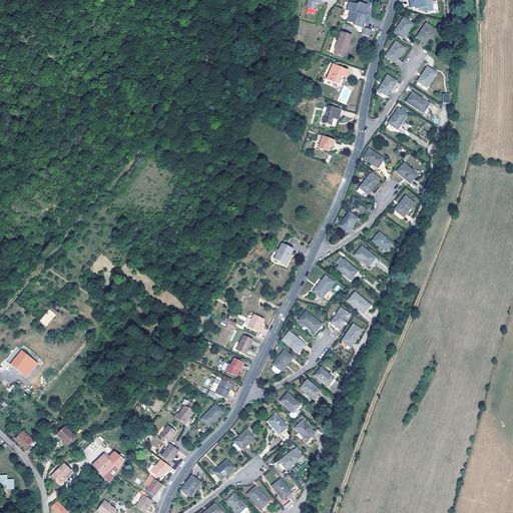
[(320,1),(320,0),(307,0),(307,2),(308,2),(306,7),(315,10),(318,8),(319,5),(318,3),(319,1),(320,1)]
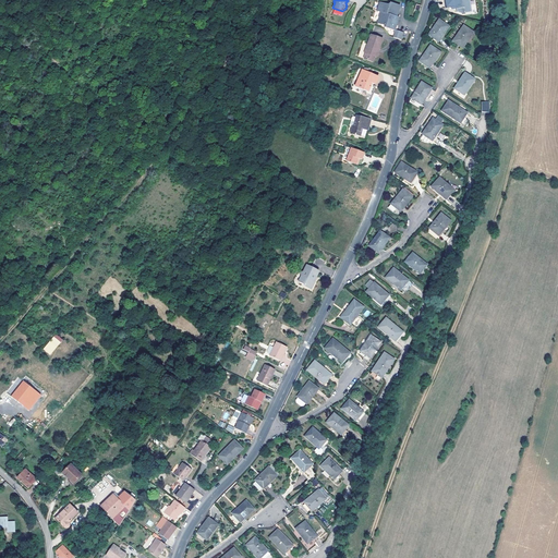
[(461,1),(460,1),(459,0),(444,0),(445,3),(445,4),(445,8),(452,7),(453,9),(462,8),(462,7),(461,1)]
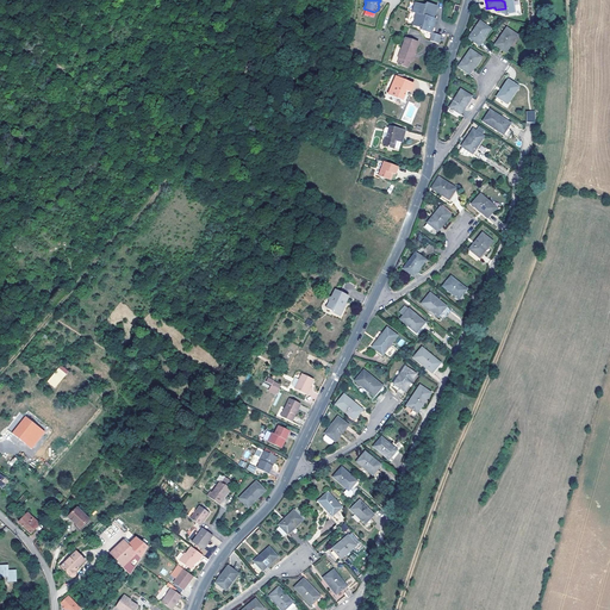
[(434,12),(436,6),(427,4),(424,6),(415,2),(412,12),(416,13),(412,25),(421,27),(419,30),(430,33),(433,25),(435,19),(433,19),(431,18),(434,12)]
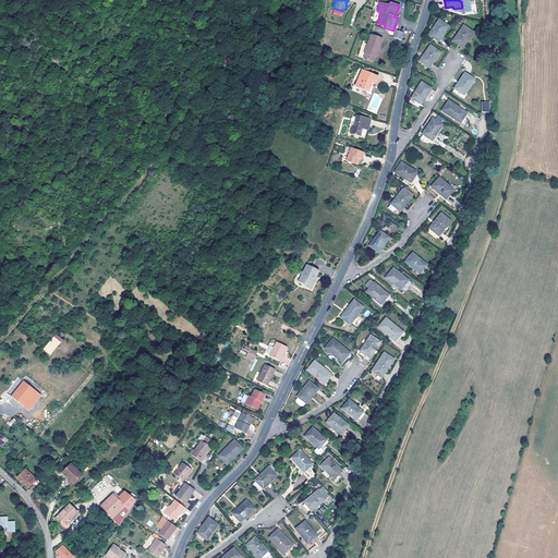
[(449,26),(439,20),(428,36),(438,43),(449,26)]
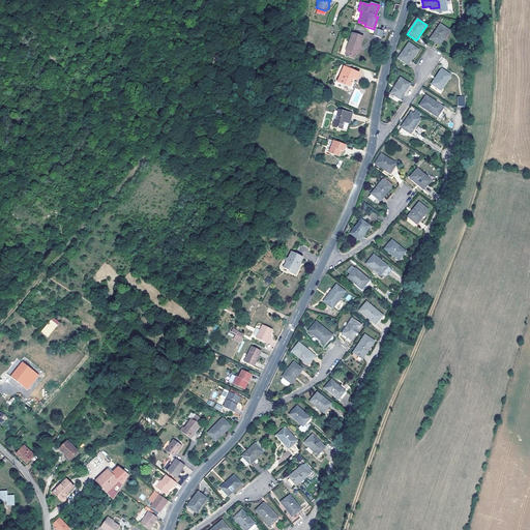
[(440,25),(430,40),(439,47),(449,31),(440,25)]
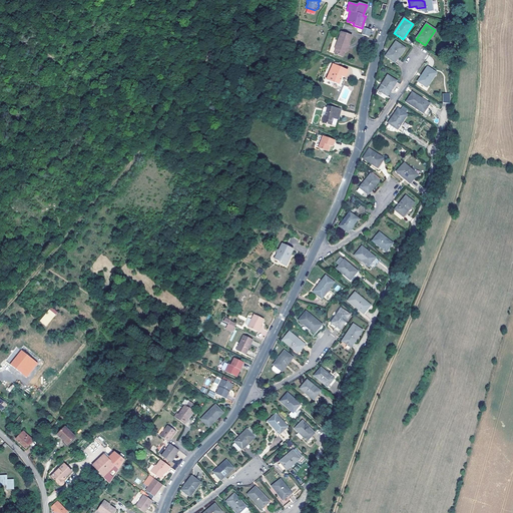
[(370,30),(364,28),(361,35),(368,37),(370,30)]
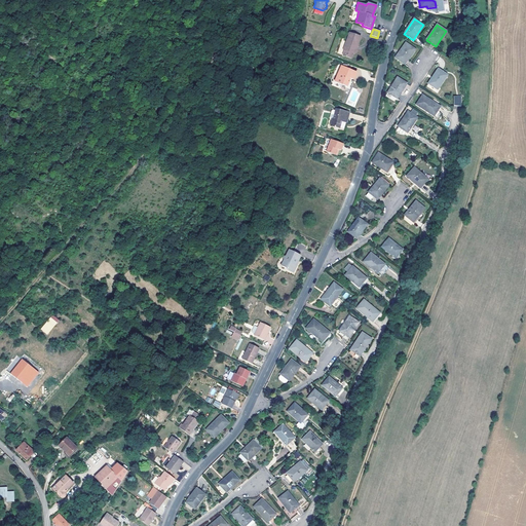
[(361,37),(349,34),(343,50),(345,50),(343,55),(351,59),(352,54),(355,45),(358,46),(361,37)]
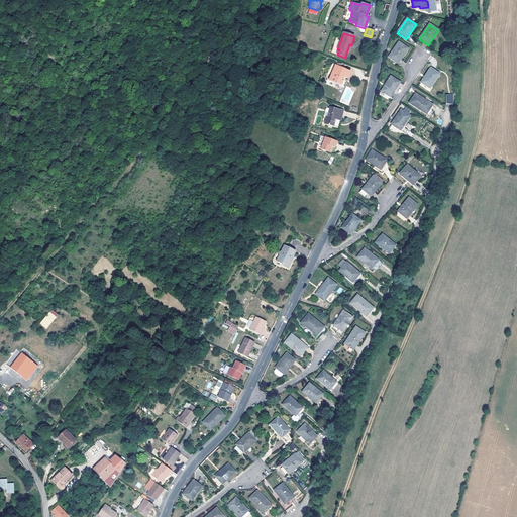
[(405,49),(396,43),(387,58),(396,64),(405,49)]
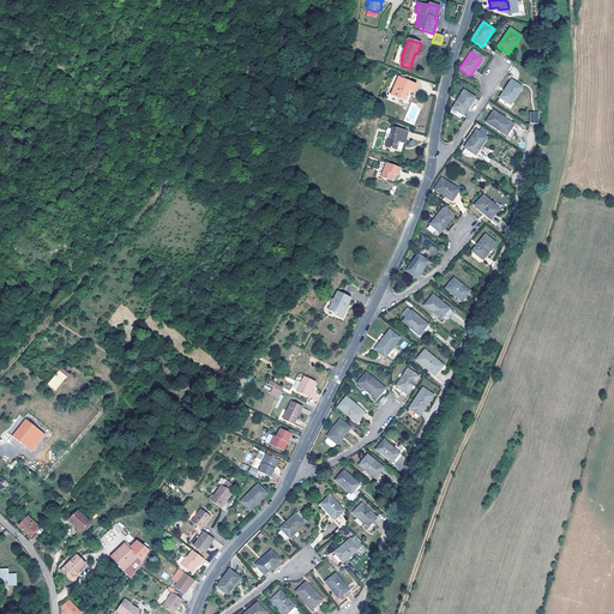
[(392,95),(405,102),(407,97),(405,96),(408,91),(413,94),(416,85),(401,77),(396,85),(392,95)]
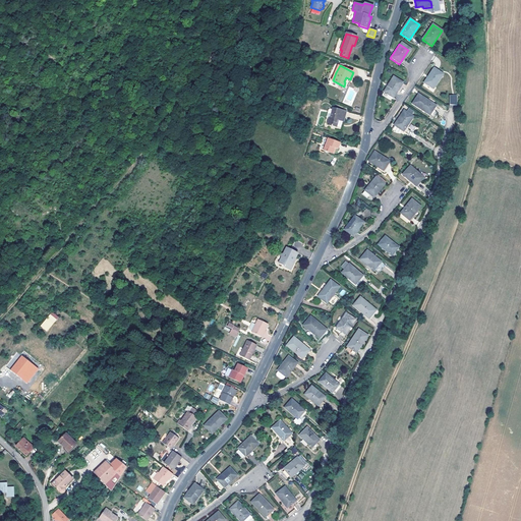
[(431,68),(422,83),(432,89),(442,74),(431,68)]
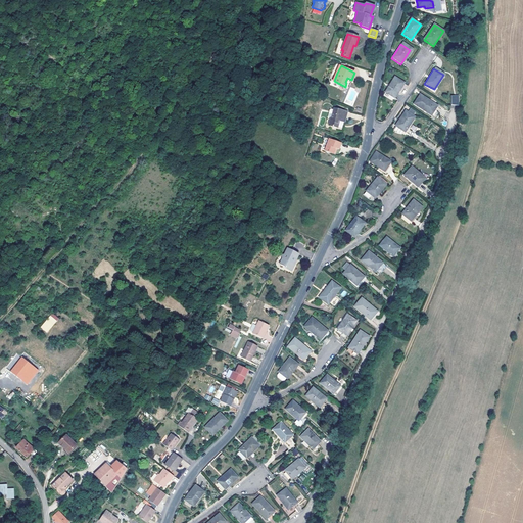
[(403,83),(393,79),(387,95),(397,99),(403,83)]
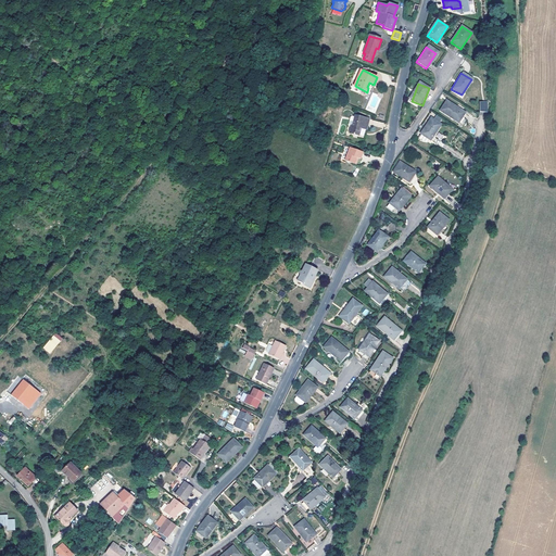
[(465,113),(445,101),(439,112),(458,123),(465,113)]
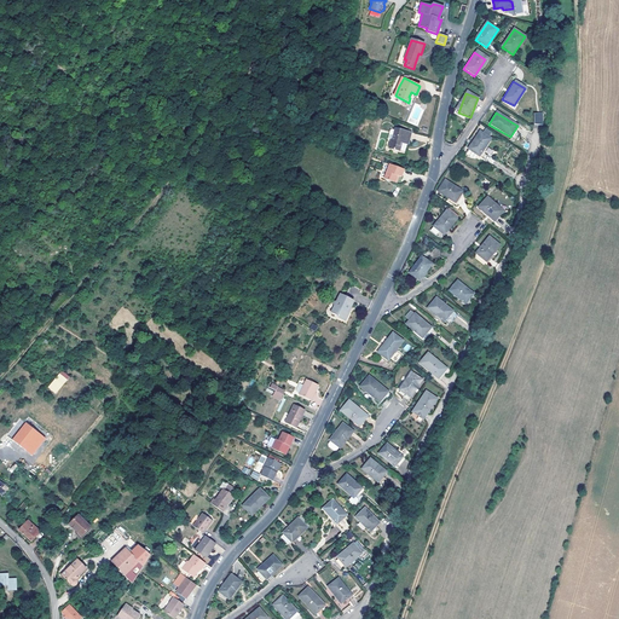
[(410,133),(395,129),(392,140),(391,140),(388,149),(399,152),(401,144),(406,145),(410,133)]
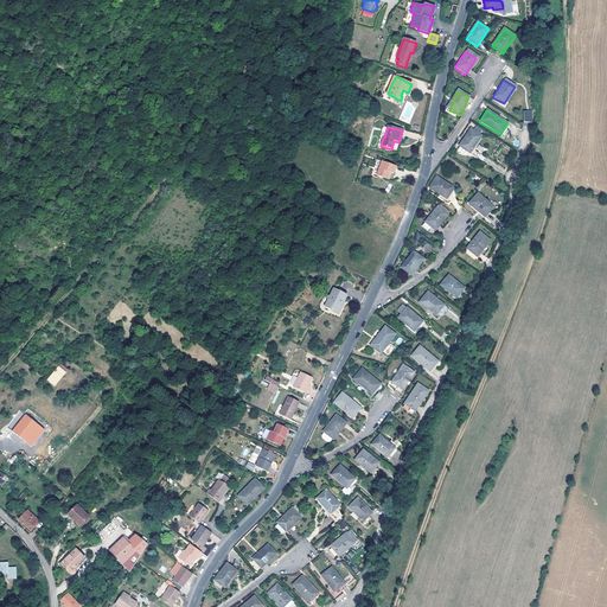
[(470,131),(459,147),(470,154),(480,136),(470,131)]
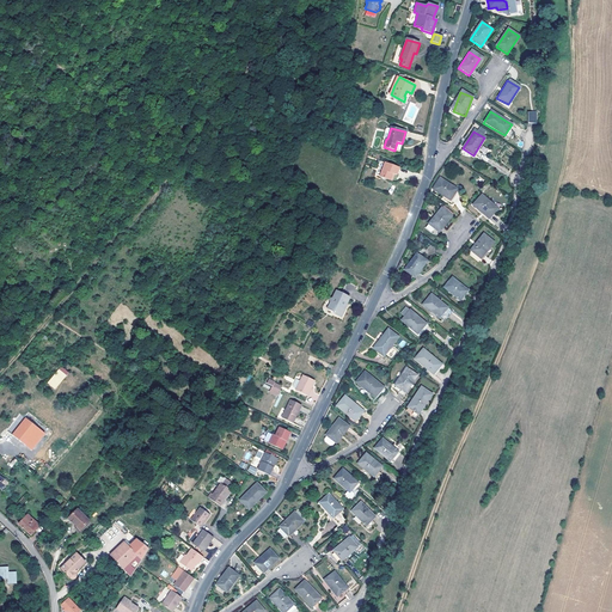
[(500,158),(506,163),(515,152),(509,147),(500,158)]
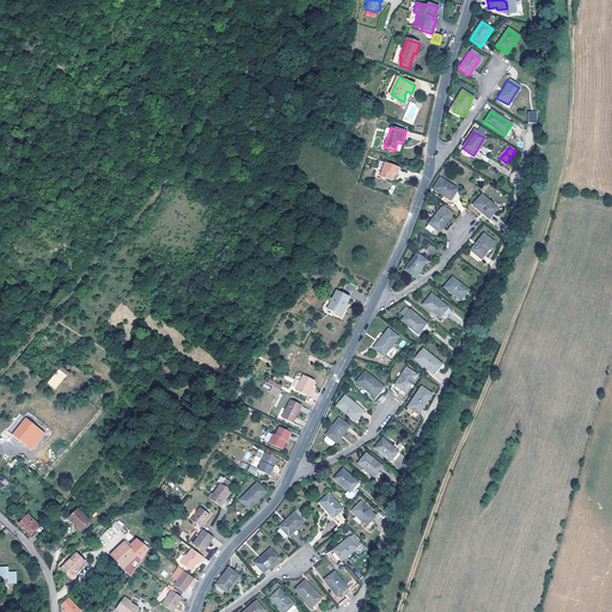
[(386,164),(384,170),(381,177),(391,182),(393,175),(396,176),(398,177),(398,176),(401,170),(386,164)]
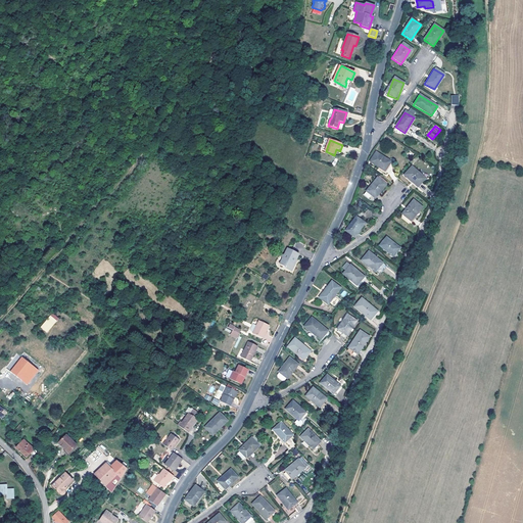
[(390,162),(376,153),(370,162),(384,172),(390,162)]
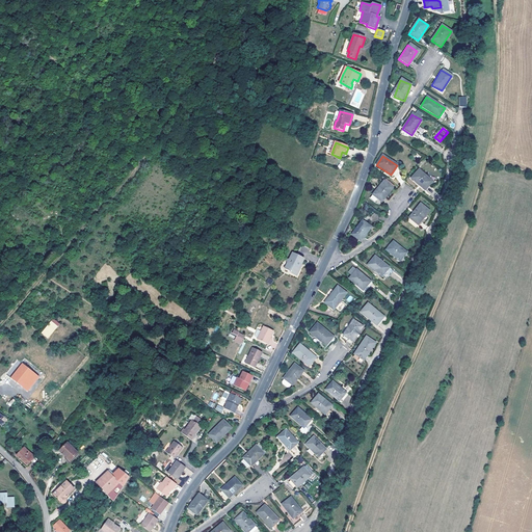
[(433,181),(419,169),(413,179),(426,190),(433,181)]
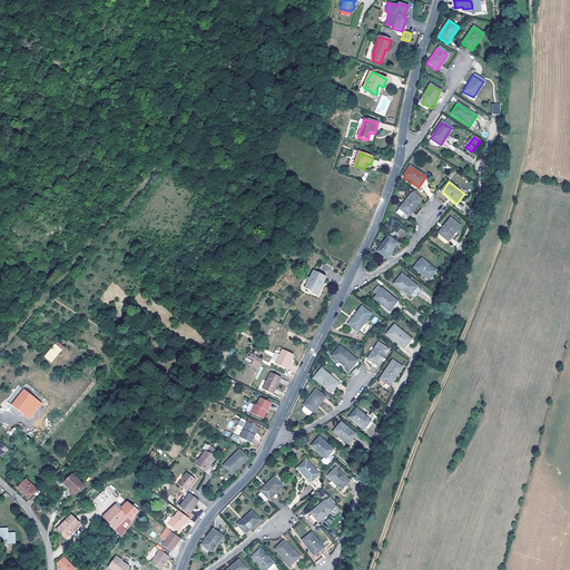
[(412,195),(421,202),(423,199),(414,193),(412,195)]
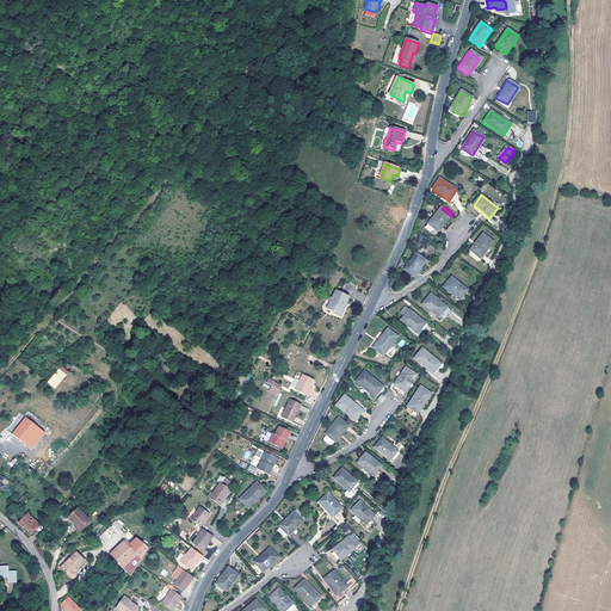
[(451,216),(442,209),(426,229),(431,233),(434,229),(439,233),(451,216)]
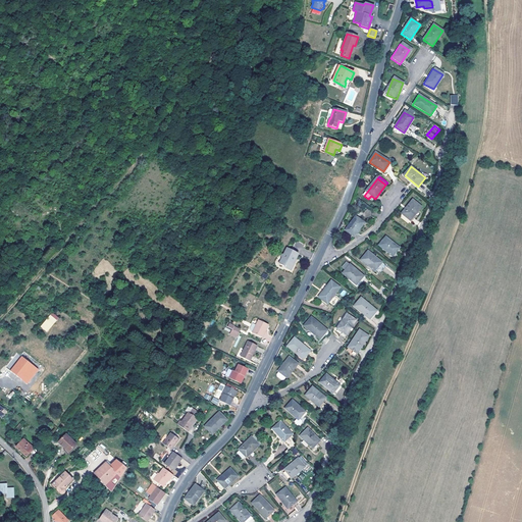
[(422,208),(414,201),(402,215),(411,222),(422,208)]
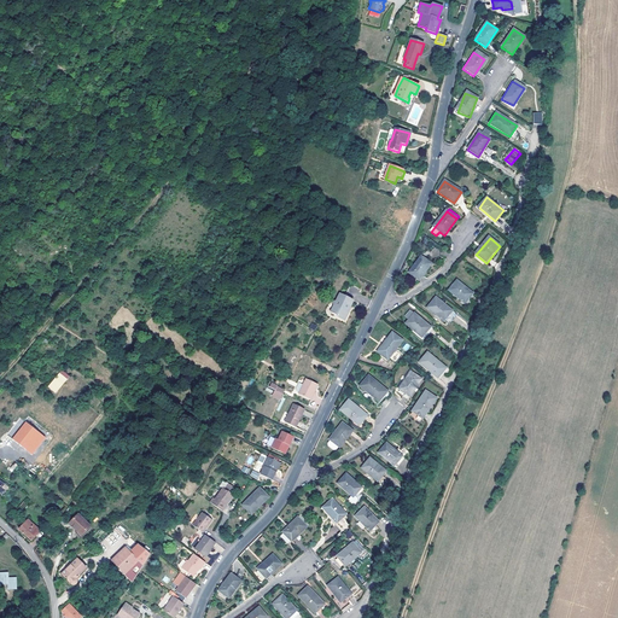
[(431,267),(421,258),(408,274),(419,283),(431,267)]
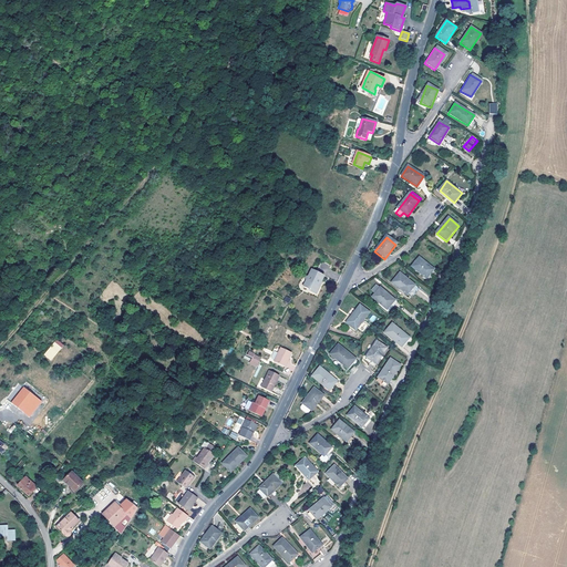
[(433,270),(419,258),(411,268),(425,280),(426,278),(433,284),(436,279),(432,276),(430,275),(433,270)]
